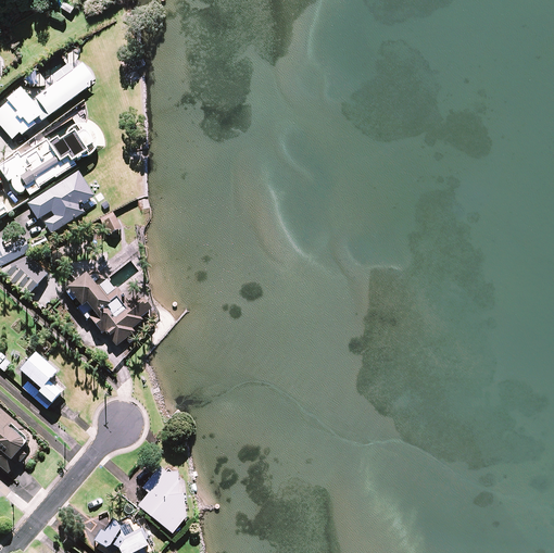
[(73,5),(64,0),(61,0),(59,3),(70,11),(73,5)]
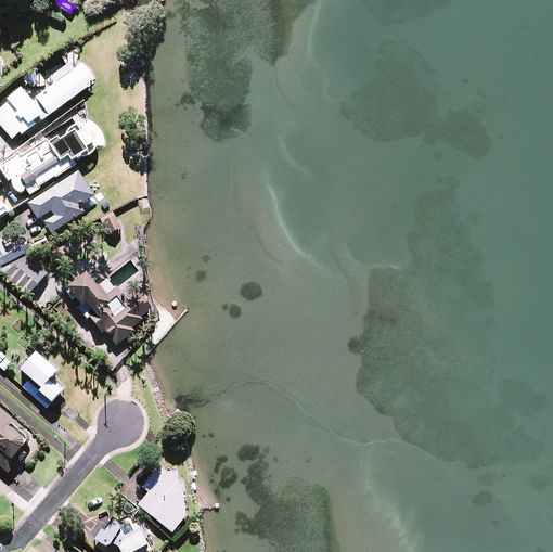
[(94,79),(76,55),(44,80),(37,69),(24,79),(28,84),(0,104),(0,124),(11,138),(20,131),(22,135),(94,79)]
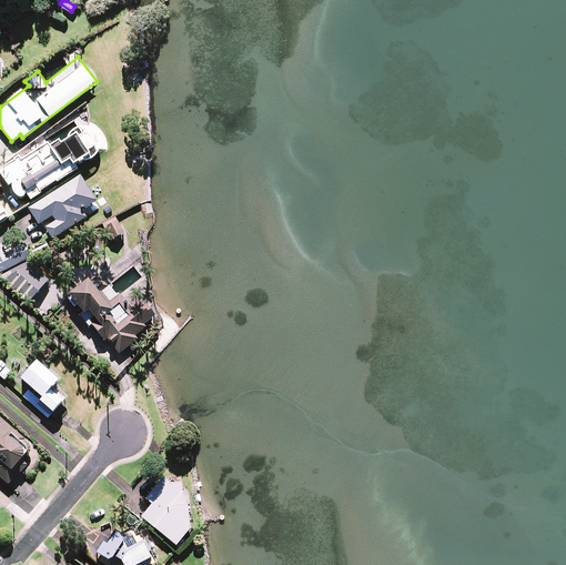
[(67,137),(68,137),(61,141),(58,138),(50,143),(48,140),(47,141),(41,134),(17,151),(18,154),(0,167),(0,173),(8,185),(11,182),(11,183),(11,185),(11,187),(11,188),(11,189),(12,190),(12,191),(13,192),(14,193),(16,194),(17,195),(18,195),(19,197),(20,197),(21,197),(22,197),(22,195),(23,195),(23,194),(24,194),(24,193),(24,192),(30,199),(41,192),(40,190),(56,180),(57,182),(78,168),(74,163),(78,162),(80,162),(82,161),(83,161),(86,161),(88,160),(89,159),(91,159),(92,158),(94,155),(95,154),(97,153),(98,151),(99,150),(100,148),(100,145),(105,145),(105,144),(104,142),(104,140),(104,138),(103,135),(102,133),(101,131),(100,130),(99,128),(98,127),(95,124),(94,123),(92,122),(90,121),(89,121),(86,125),(84,125),(83,125),(81,125),(80,125),(79,125),(77,127),(76,127),(74,128),(73,129),(72,129),(71,130),(70,131),(69,132),(68,133),(67,135),(67,137)]
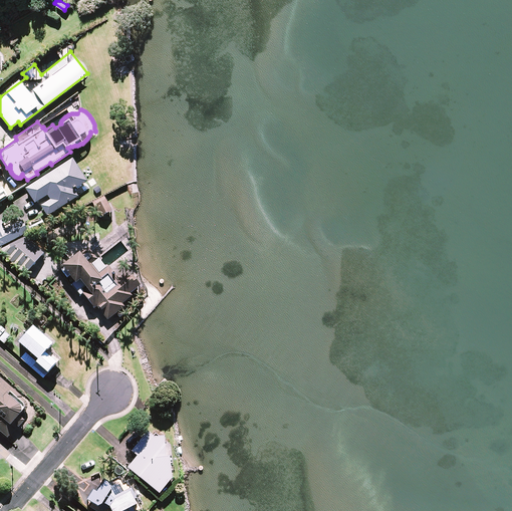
[(85,180),(71,158),(25,188),(34,202),(47,193),(50,198),(40,204),(47,215),(77,195),(72,189),(85,180)]
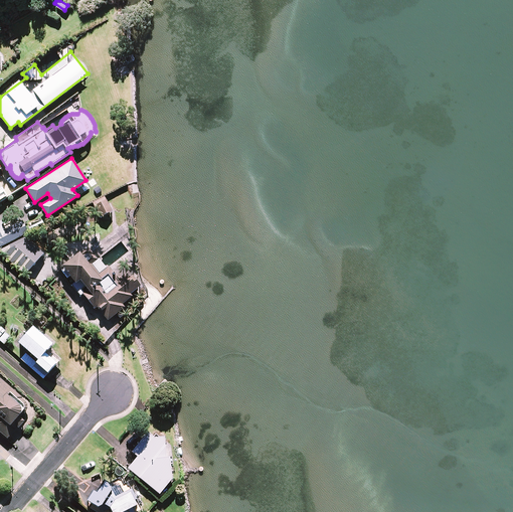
[(112,210),(103,194),(92,201),(100,216),(112,210)]
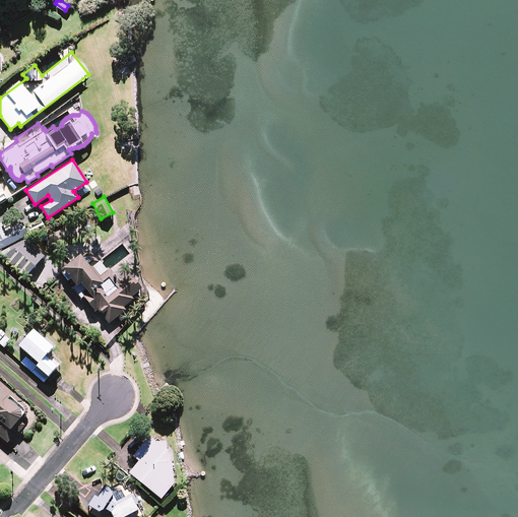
[(0,249),(22,237),(27,234),(22,222),(7,228),(5,221),(0,222),(0,249)]
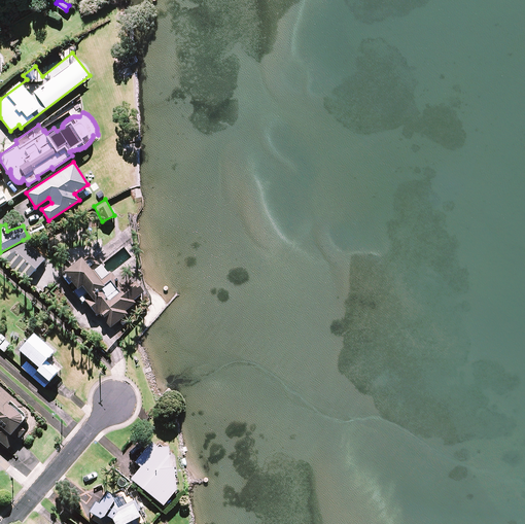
[(23,240),(0,252),(0,256),(26,281),(44,258),(23,240)]
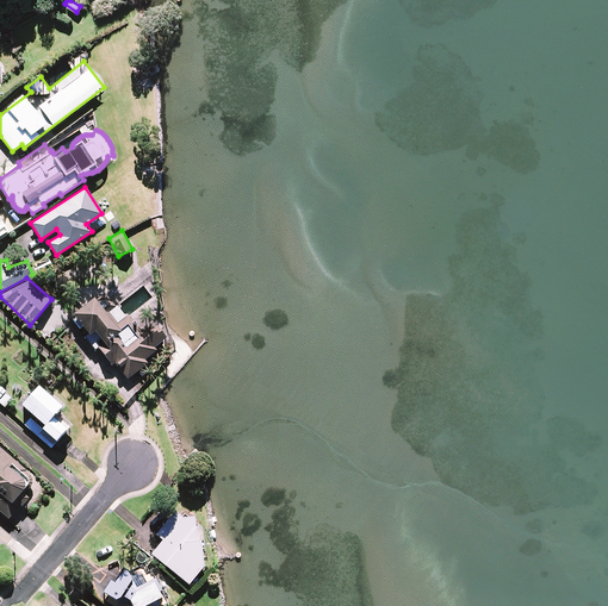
[(104,291),(103,292),(103,289),(101,287),(99,286),(98,285),(95,283),(93,282),(91,282),(88,282),(86,282),(84,283),(81,285),(80,286),(79,288),(78,291),(76,293),(76,295),(76,298),(76,300),(78,303),(79,304),(80,306),(82,307),(74,314),(75,317),(72,320),(78,328),(80,325),(87,332),(84,336),(94,349),(97,348),(111,364),(113,363),(128,379),(147,362),(144,360),(157,348),(155,345),(167,336),(156,324),(150,329),(147,325),(138,331),(104,291)]
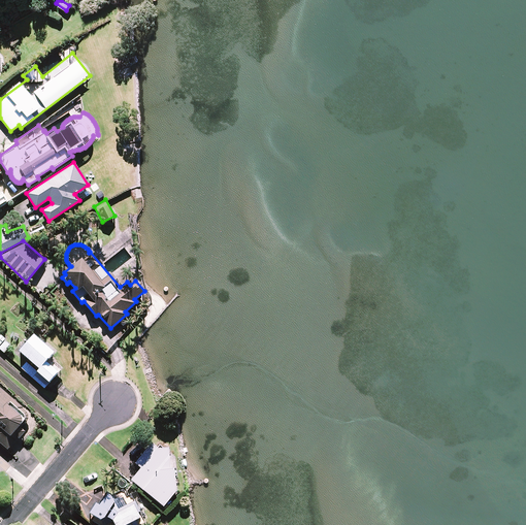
[(55,353),(33,334),(19,351),(39,368),(36,371),(25,361),(21,366),(44,388),(62,367),(51,358),(55,353)]
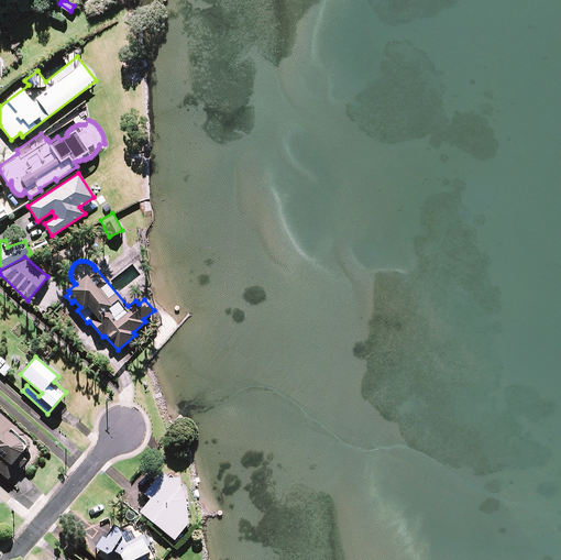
[(20,430),(0,412),(0,470),(9,479),(25,460),(20,454),(28,446),(17,435),(20,430)]
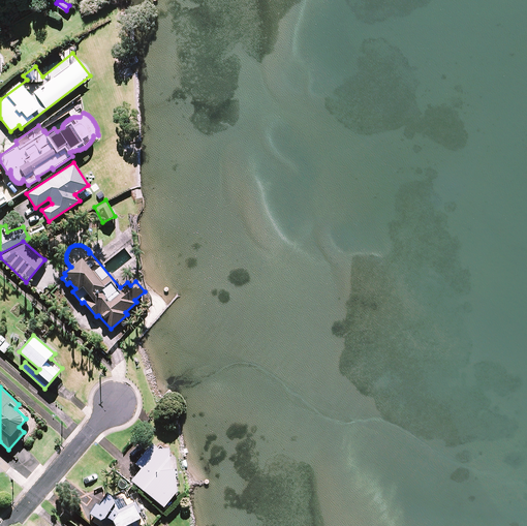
[(142,467),(141,467),(131,480),(163,505),(167,500),(166,491),(176,491),(175,469),(168,469),(168,456),(156,447),(148,447),(136,459),(143,462),(142,467)]
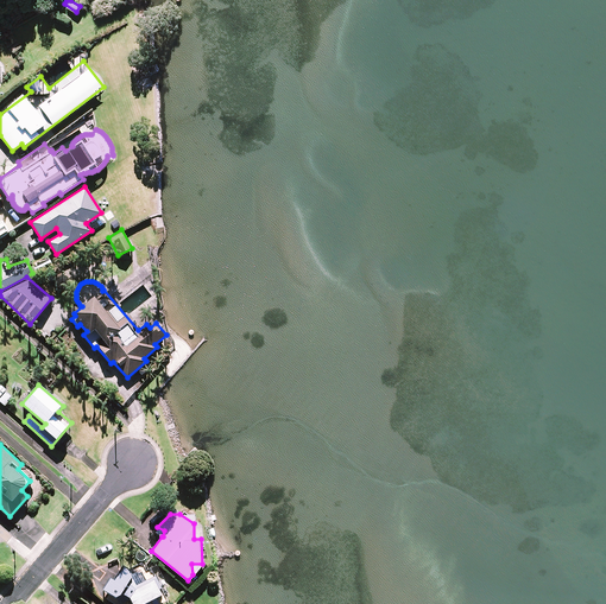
[(157,603),(164,601),(145,567),(130,576),(127,570),(117,585),(111,582),(103,593),(118,603),(125,599),(132,603),(131,603),(157,603)]
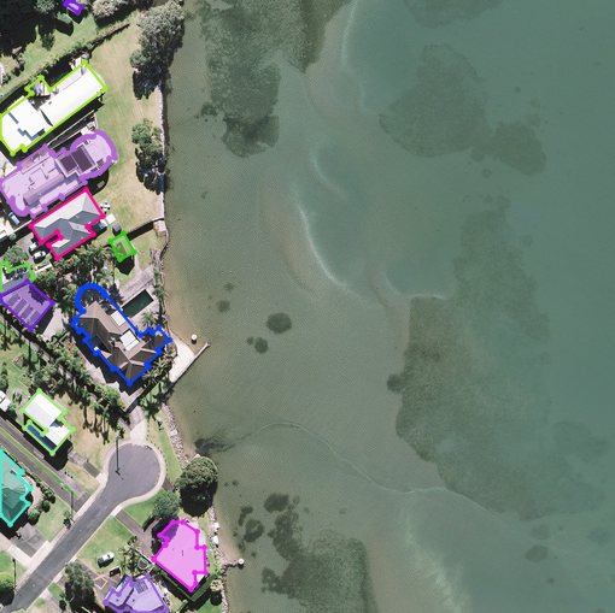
All buildings are outlined.
